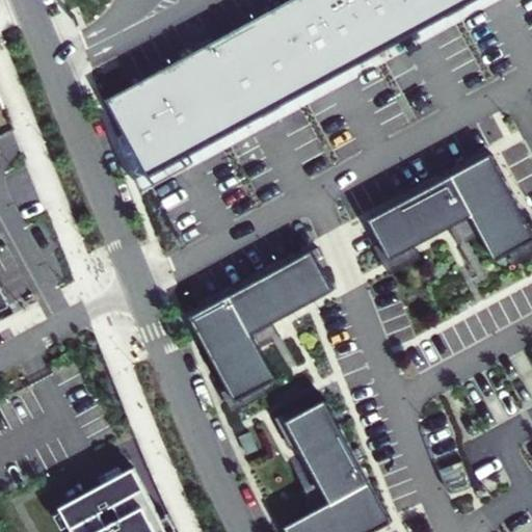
[(470,0),(288,0),(108,97),(150,173),(470,0)]
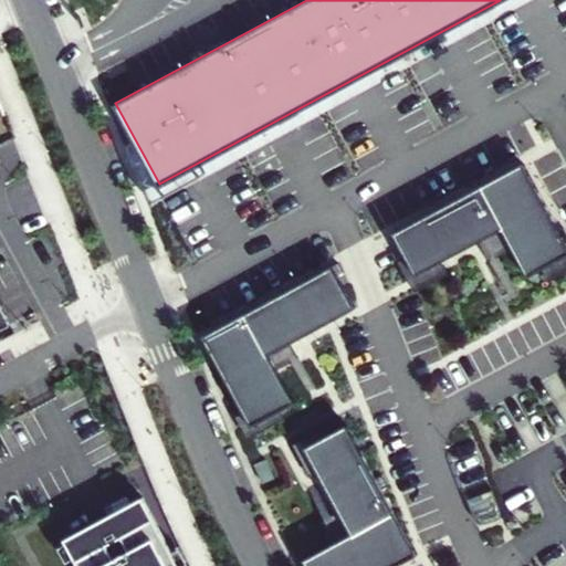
[(565,244),(564,240),(523,165),(391,236),(406,260),(416,278),(442,263),(480,243),(501,231),(512,251),(527,280),(543,271),(565,258),(565,244)]
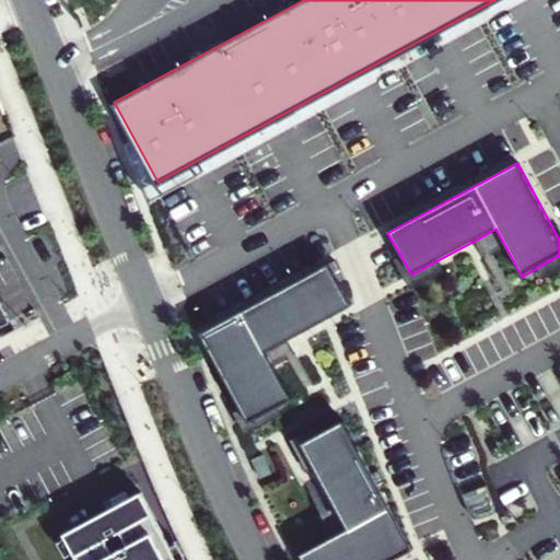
[(496,229),(475,241),(486,260),(506,248),(496,229)]
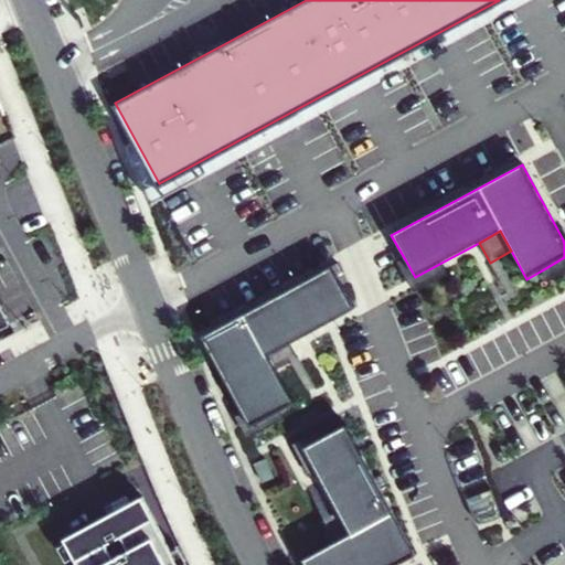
[(564,238),(563,240),(564,244),(564,257),(542,270),(548,284),(564,273),(564,238)]
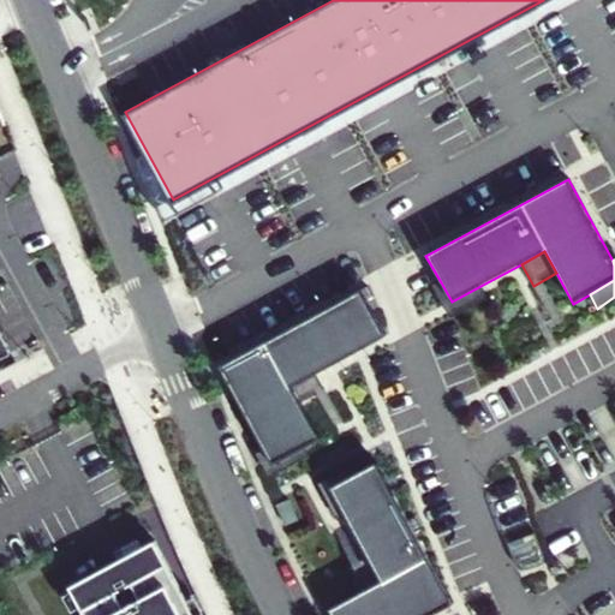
[(452,302),(441,282),(434,287),(451,320),(488,300),(481,286),(452,302)]
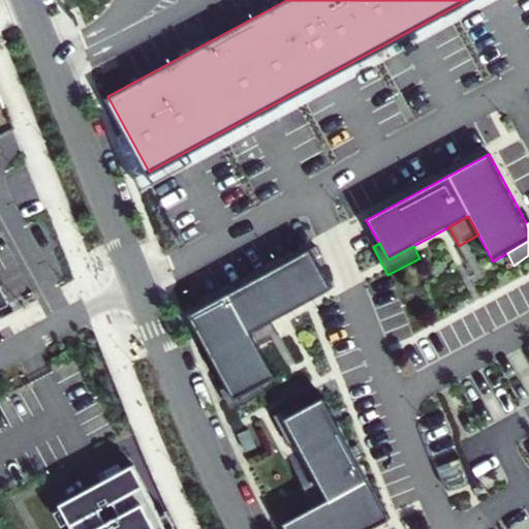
[(329,292),(307,252),(185,318),(223,390),(230,402),(258,387),(273,380),(256,349),(248,335),(269,324),(329,292)]
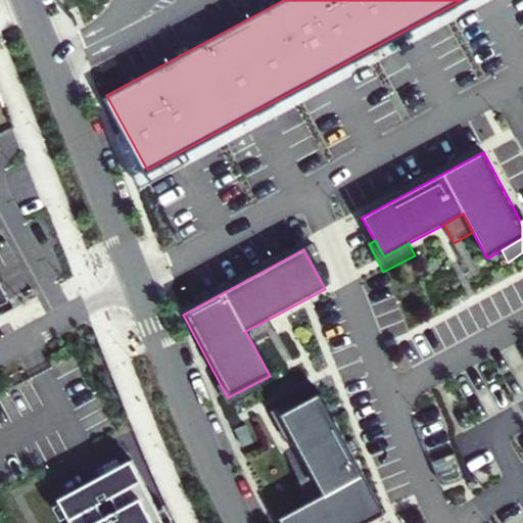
[(0,304),(8,300),(0,284),(0,304)]
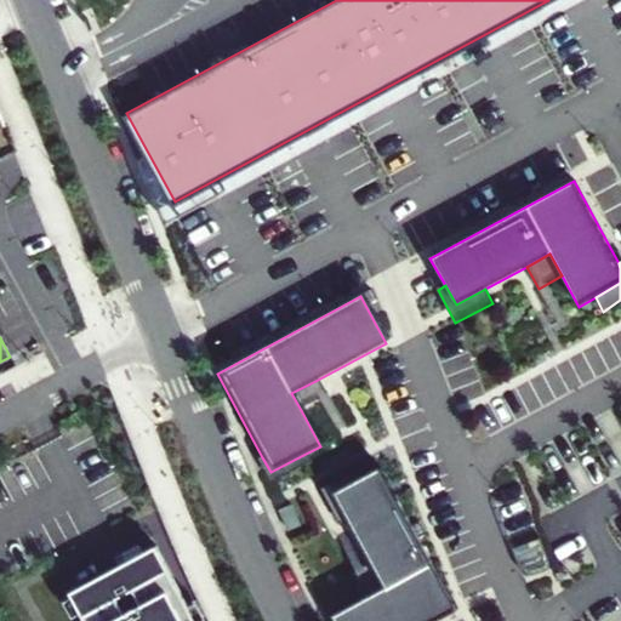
[(324,397),(315,381),(291,393),(301,410),(324,397)]
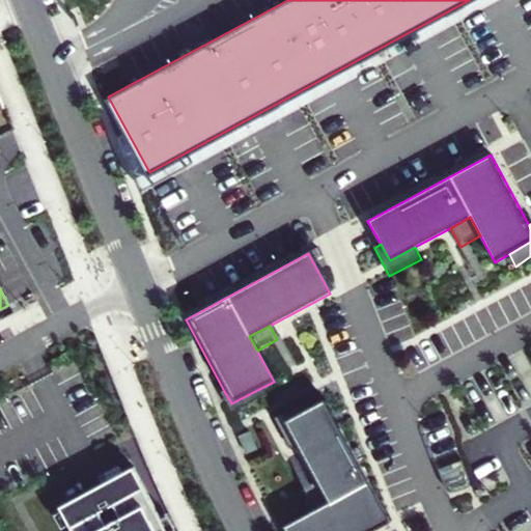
[(231,403),(224,391),(218,394),(229,415),(264,396),(259,389),(231,403)]
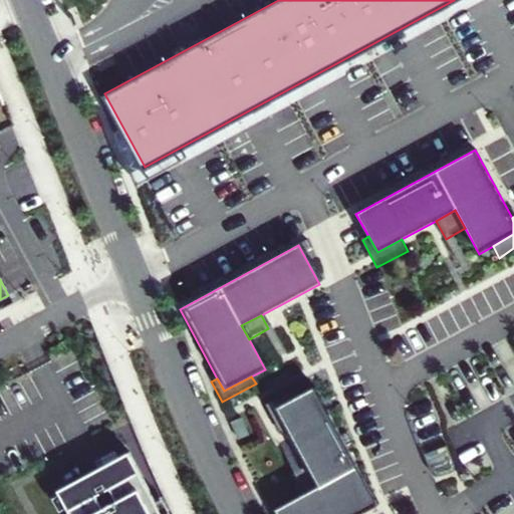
[(364,513),(378,507),(314,388),(291,401),(276,409),(289,433),(307,467),(318,487),(304,495),(274,511),(275,513),(364,513)]
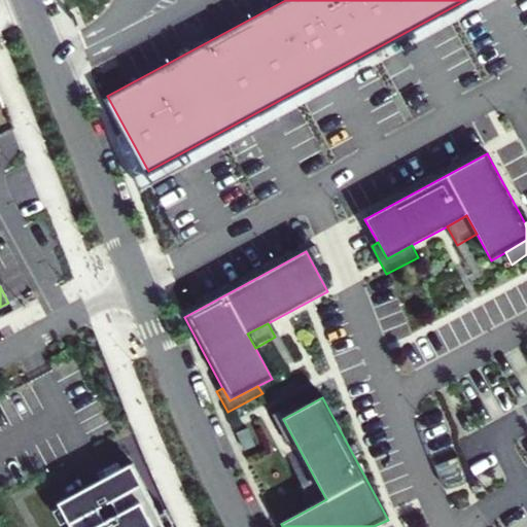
[(283,419),(299,411),(295,403),(272,416),(289,448),(296,444),(283,419)]
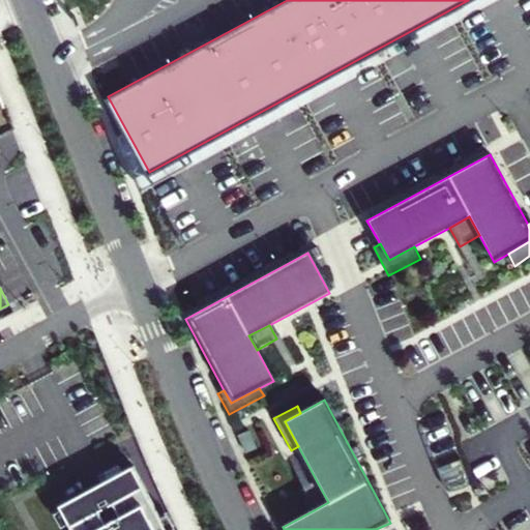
[(269,457),(262,439),(251,444),(257,462),(269,457)]
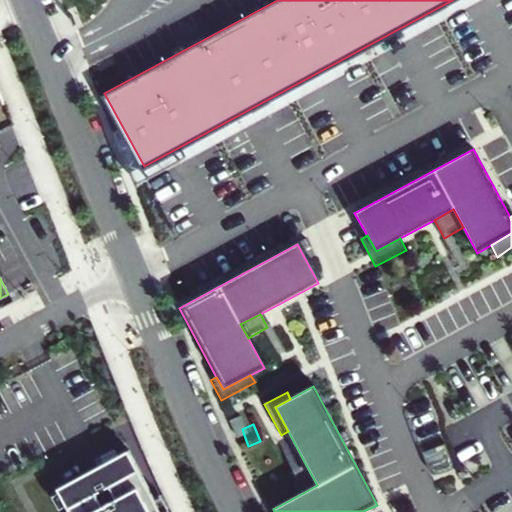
[(445,445),(423,454),(430,471),(433,475),(438,476),(451,470),(453,467),(453,464),(445,445)]
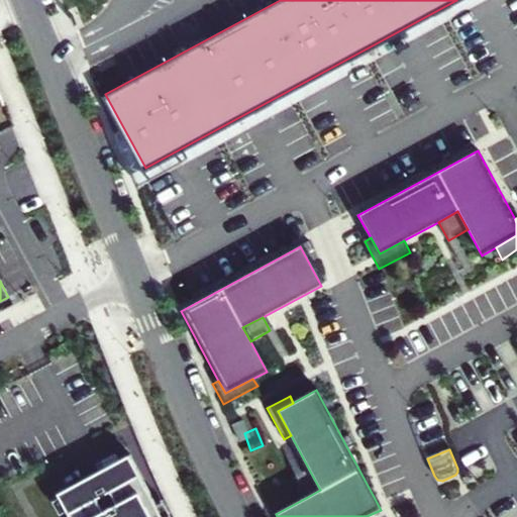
[(166,516),(133,456),(62,496),(73,516),(166,516)]
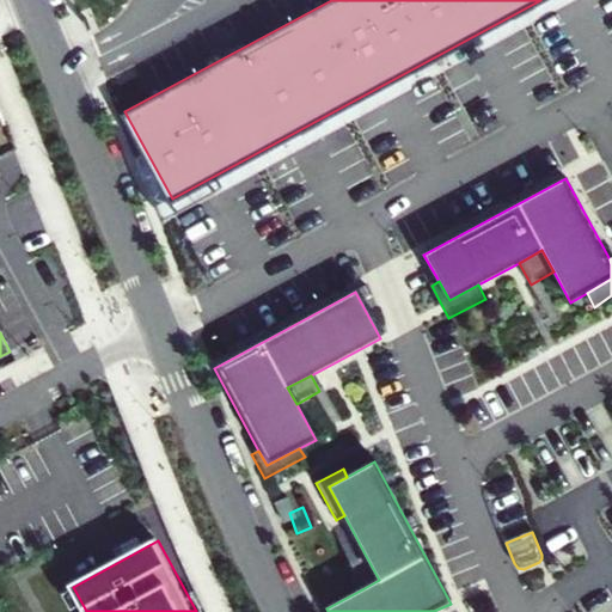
[(379,580),(366,556),(349,564),(362,589),(379,580)]
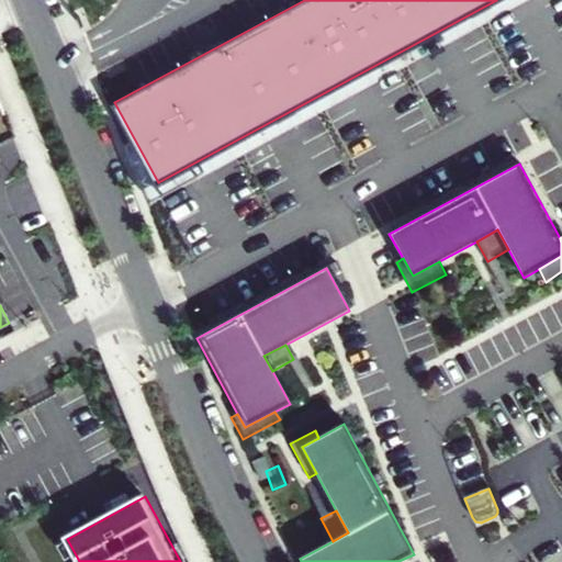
All buildings are outlined.
